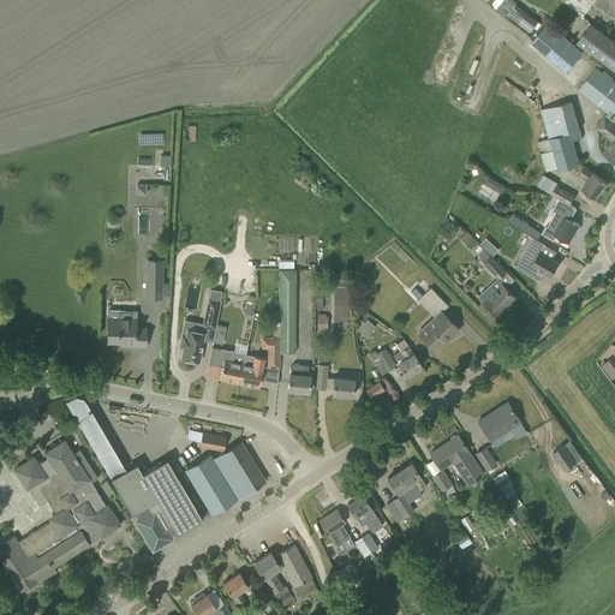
[(509,0),(495,0),(493,4),(532,33),(539,22),(509,0)]
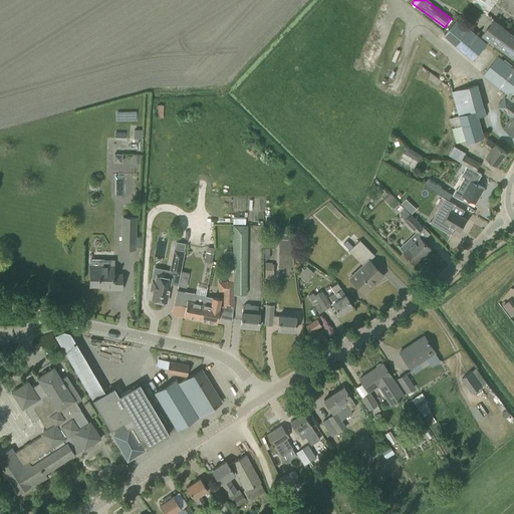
[(470,0),(487,13),(496,0),(470,0)]
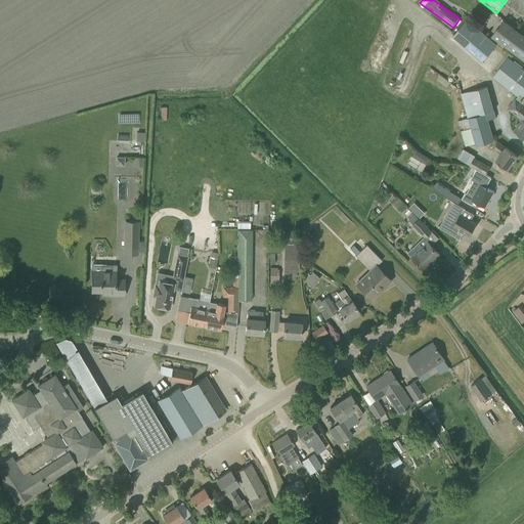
[(470,17),(455,34),(484,60),(499,44),(470,17)]
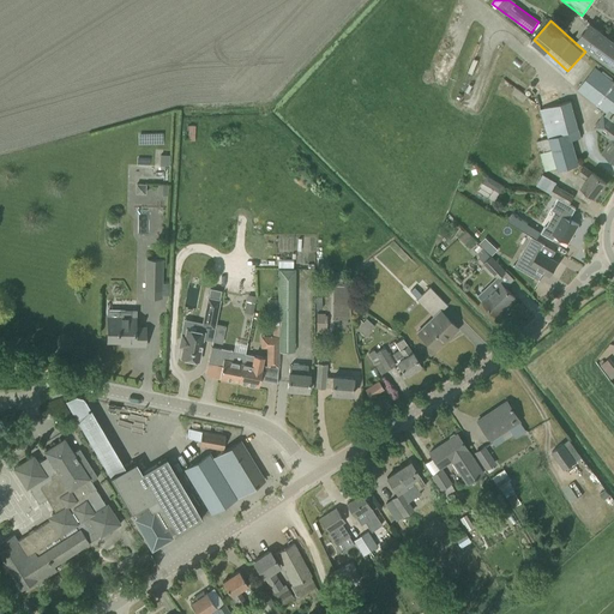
[(613,41),(589,23),(576,41),(613,70),(613,41)]
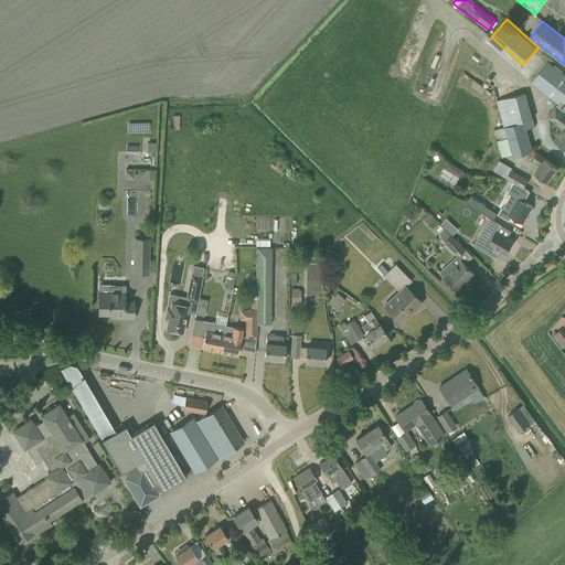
[(564,76),(546,62),(531,82),(557,103),(546,116),(562,127),(553,139),(564,149),(564,76)]
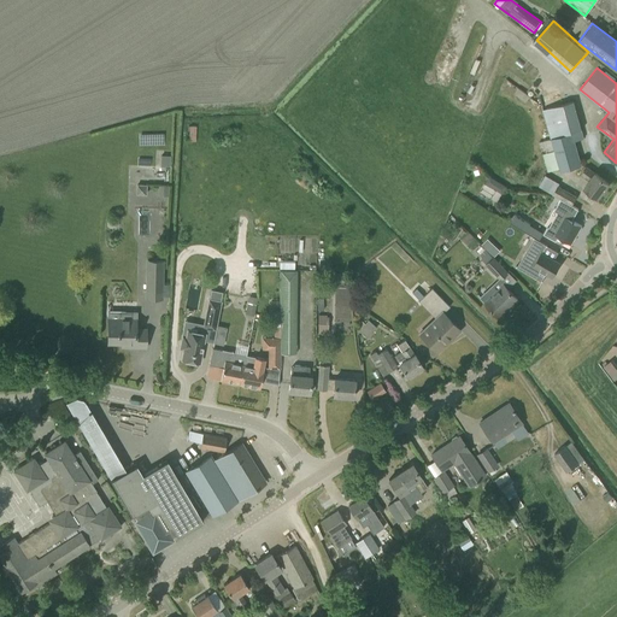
[(565,103),(542,109),(550,137),(553,150),(554,150),(560,171),(581,165),(574,141),(571,133),(581,130),(574,100),(565,103)]
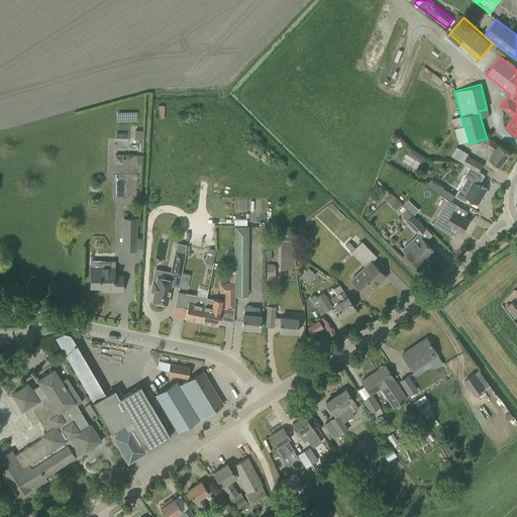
[(486,146),(492,151),(488,157),(501,166),(510,153),(491,139),(486,146)]
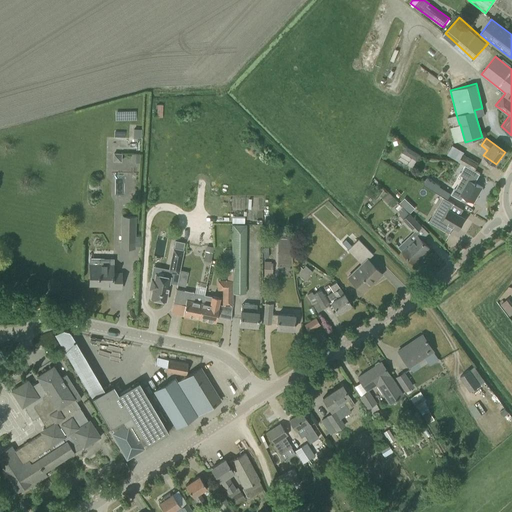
[(465,165),(473,169),(474,170),(479,162),(463,153),(464,152),(452,145),(447,154),(465,165)]
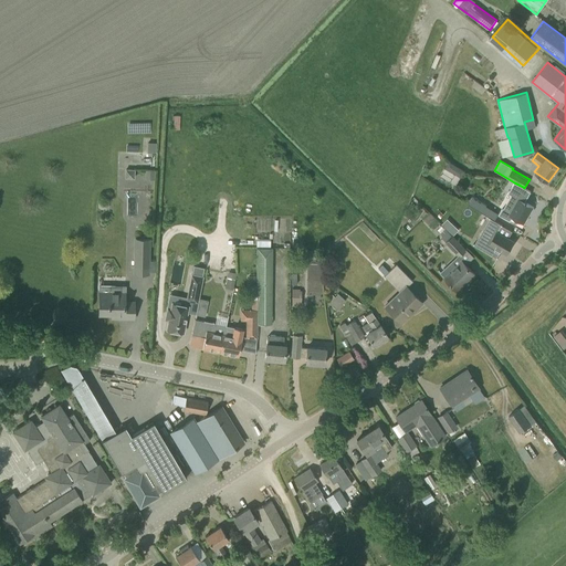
[(449,161),(446,169),(462,177),(465,169),(449,161)]
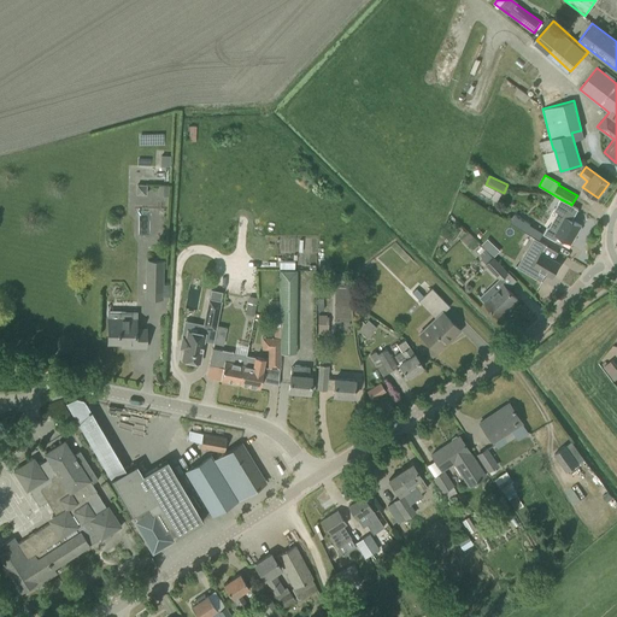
[(136,193),(146,194),(147,184),(136,183),(136,193)]
